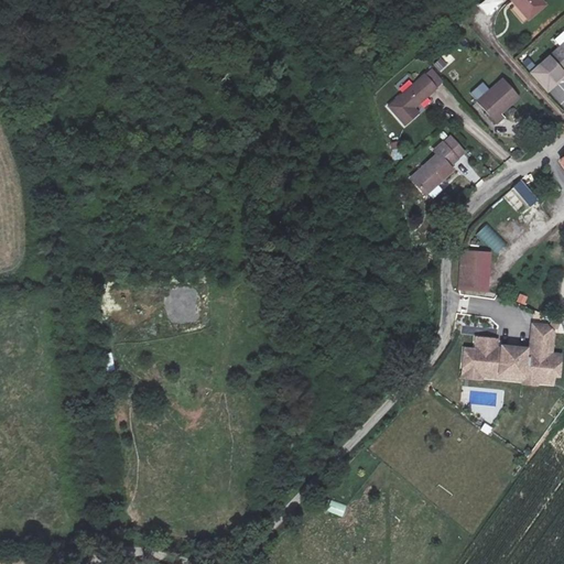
[(499,0),(486,0),(479,7),(487,14),(501,1),(499,0)]
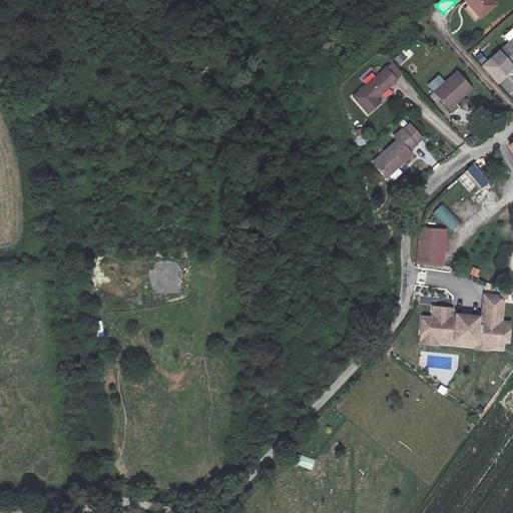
[(496,8),(489,0),(464,0),(471,8),(466,11),(478,24),(496,8)]
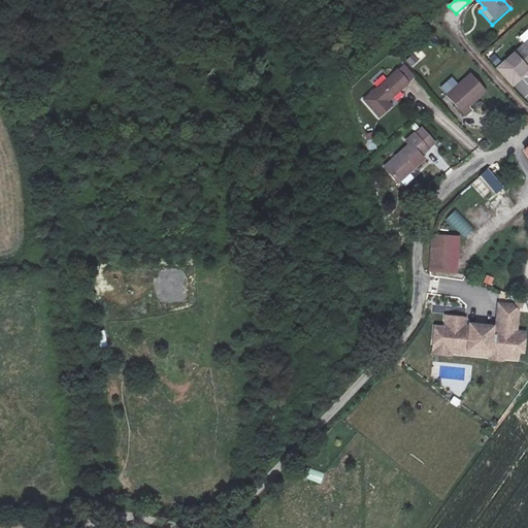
[(527,69),(527,41),(497,68),(513,87),(527,72),(527,71),(527,70),(527,69)]
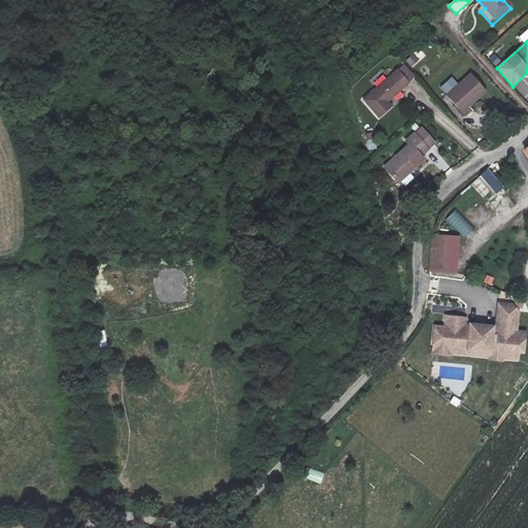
[(418,61),(413,55),(406,61),(413,67),(418,61)]
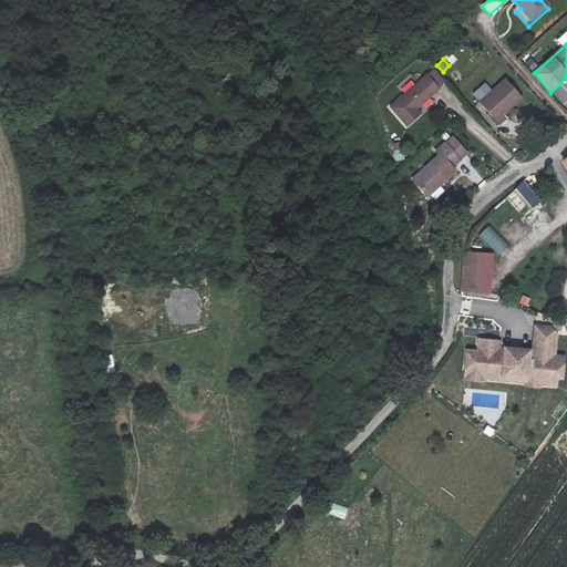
[(433,70),(428,75),(439,89),(445,83),(433,70)]
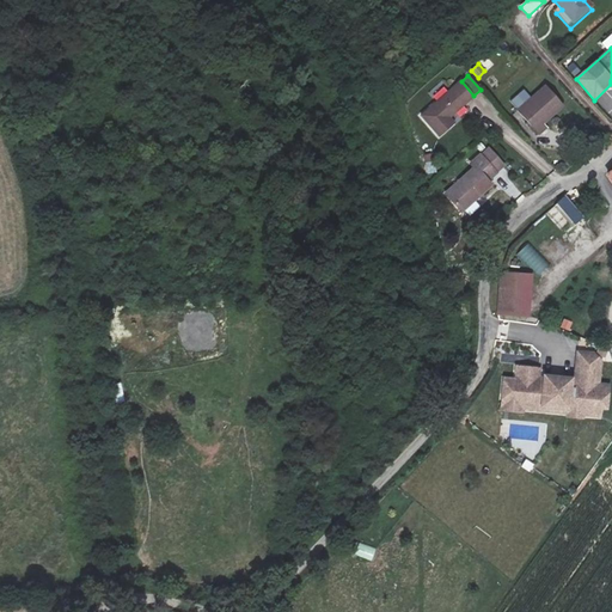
[(471,98),(458,84),(421,116),(440,138),(452,126),(447,120),(471,98)]
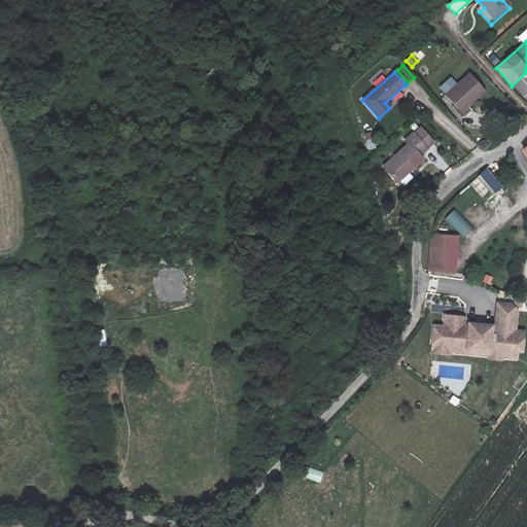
[(468,76),(445,98),(462,119),(469,113),(463,107),(476,98),(478,100),(484,95),(468,76)]
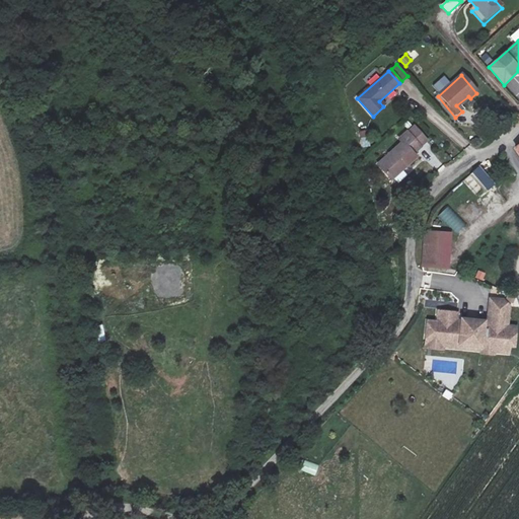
[(413,126),(405,132),(420,147),(427,141),(413,126)]
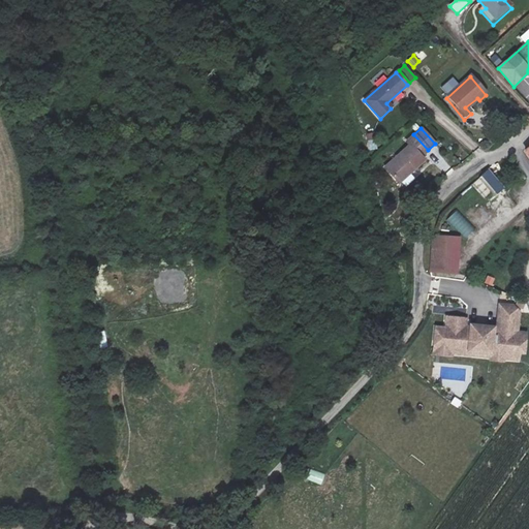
[(373,133),(367,135),(369,151),(376,150),(373,133)]
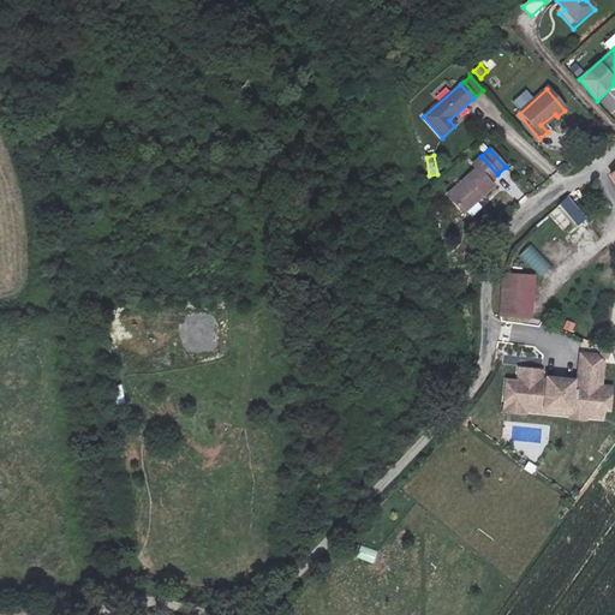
[(497,174),(481,156),(472,163),(477,169),(448,193),(465,213),(494,186),(489,181),(497,174)]
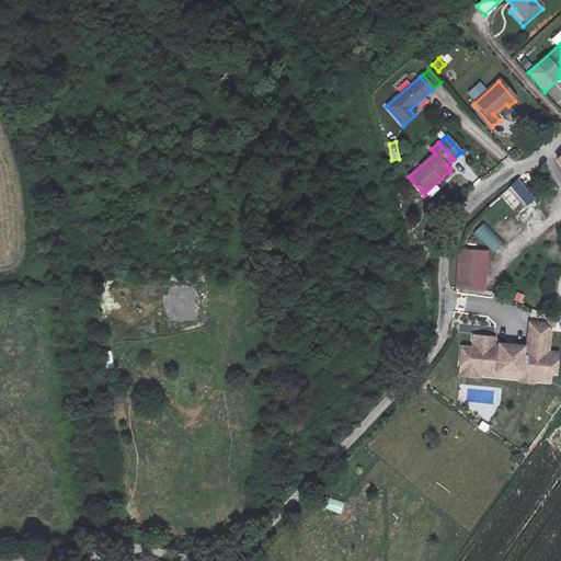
[(510,189),(525,208),(534,201),(518,182),(510,189)]
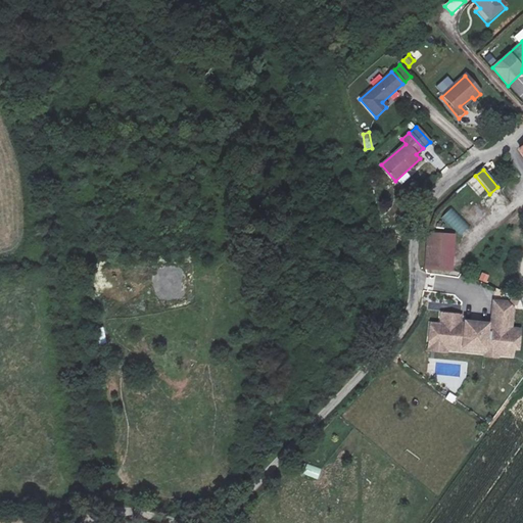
[(470,225),(454,208),(442,219),(459,236),(470,225)]
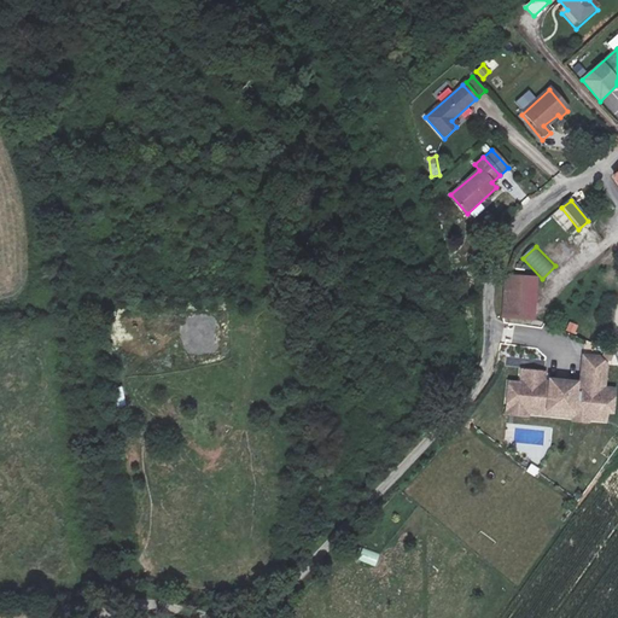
[(531,321),(535,279),(508,277),(505,319),(531,321)]
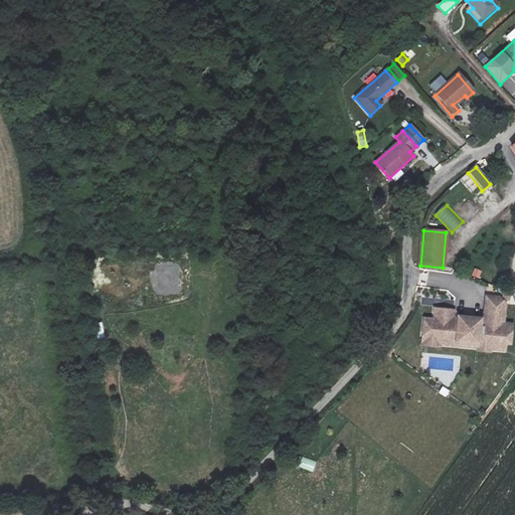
[(474,269),(472,277),(480,279),(482,271),(474,269)]
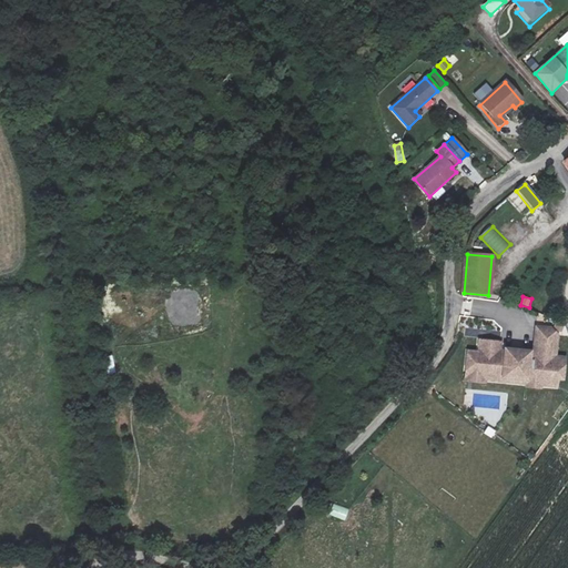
[(477,353),(467,352),(465,371),(485,372),(484,379),(486,381),(496,381),(496,377),(501,377),(501,382),(525,384),(526,384),(527,376),(541,377),(540,385),(543,385),(557,387),(558,378),(563,379),(565,358),(556,357),(558,335),(549,328),(536,327),(534,347),(538,347),(538,355),(529,354),(529,352),(505,350),(504,351),(499,351),(499,343),(478,341),(477,353)]
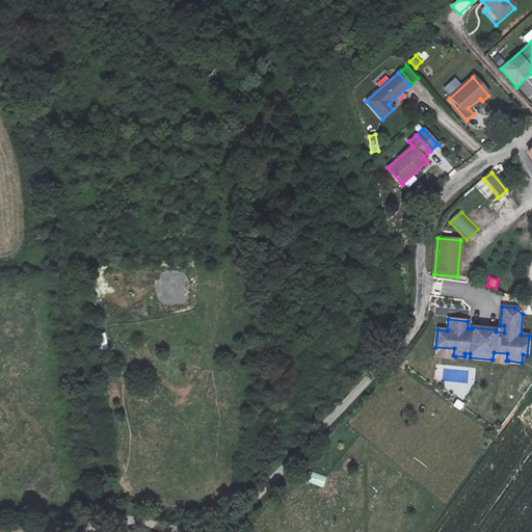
[(98,335),(100,351),(107,350),(105,334),(98,335)]
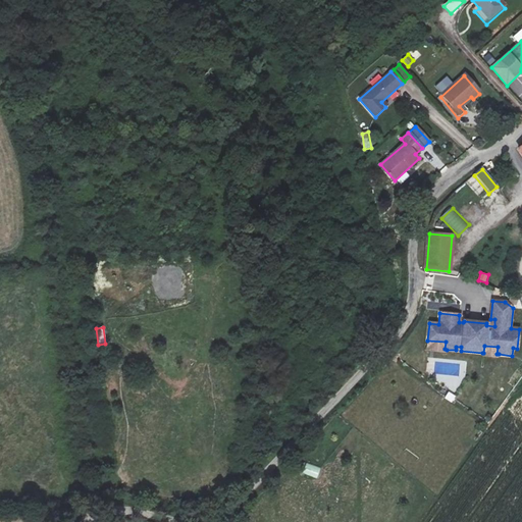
[(447,353),(447,350),(445,349),(446,342),(427,341),(425,341),(424,351),(447,353)]
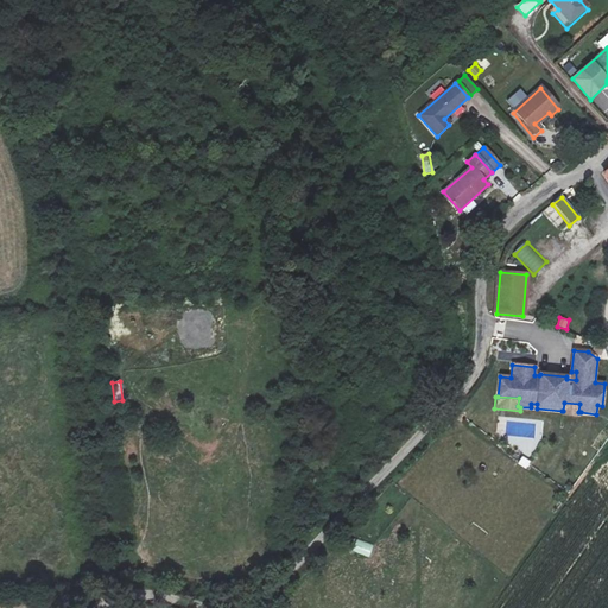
[(578,412),(580,404),(564,403),(563,411),(562,411),(562,416),(580,417),(581,412),(578,412)]
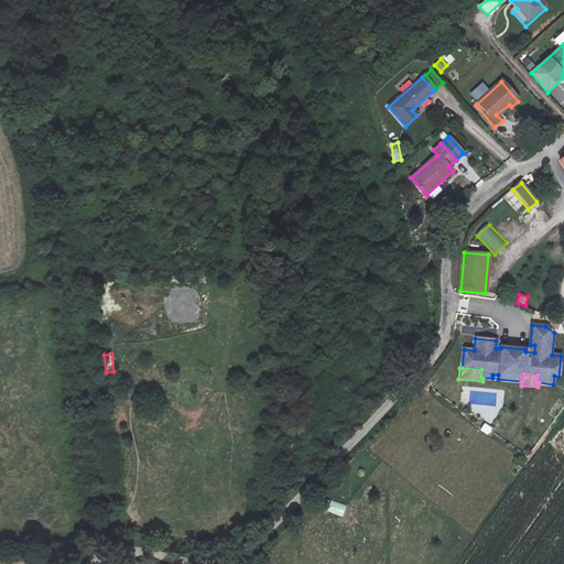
[(484,423),(480,431),(489,435),(494,427),(484,423)]
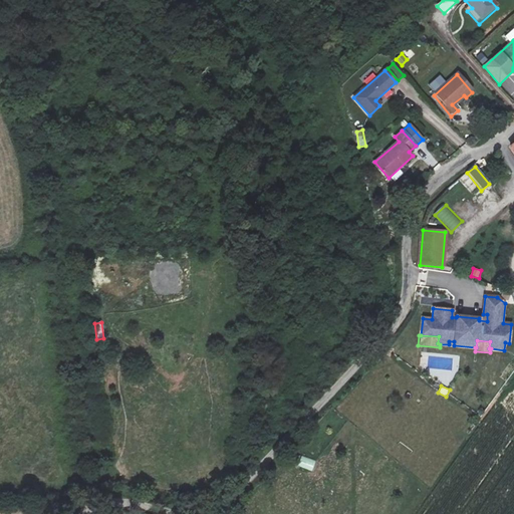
[(301,457),(298,466),(312,471),(316,462),(301,457)]
